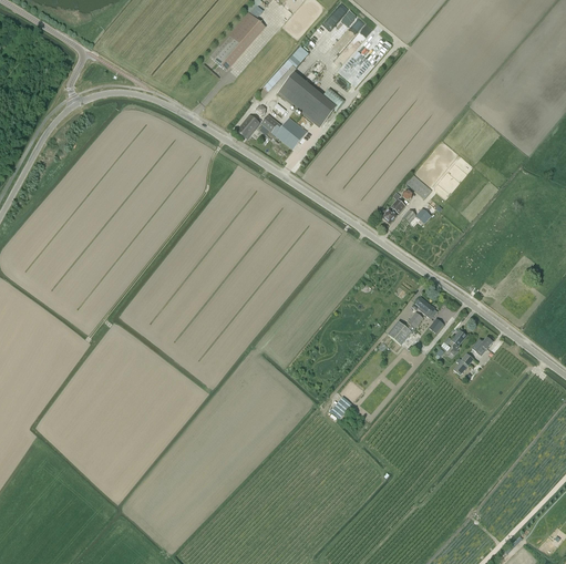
[(320,43),(350,6),(342,0),(312,38),(320,43)]
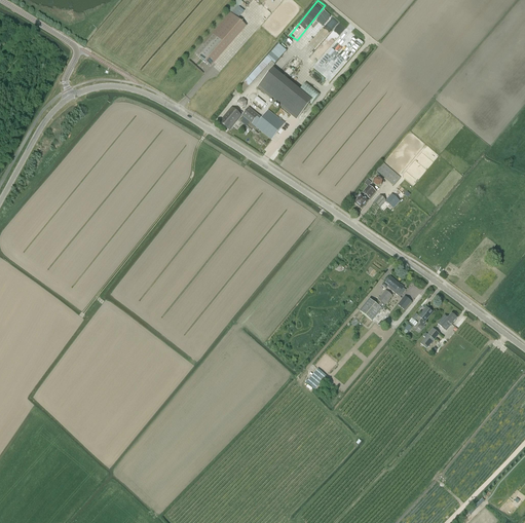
[(231,10),(195,50),(211,64),(246,23),(231,10)]
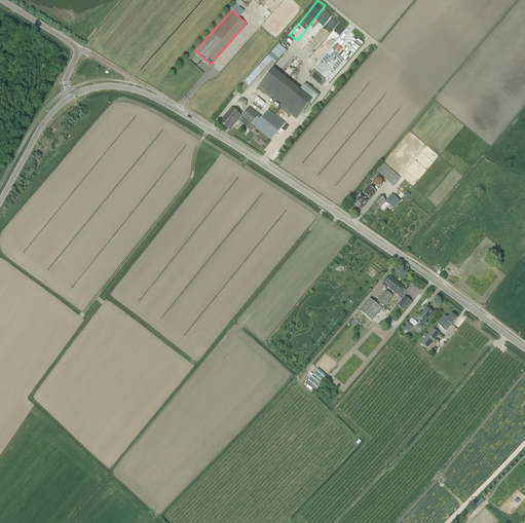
[(331,30),(340,19),(335,14),(326,26),(331,30)]
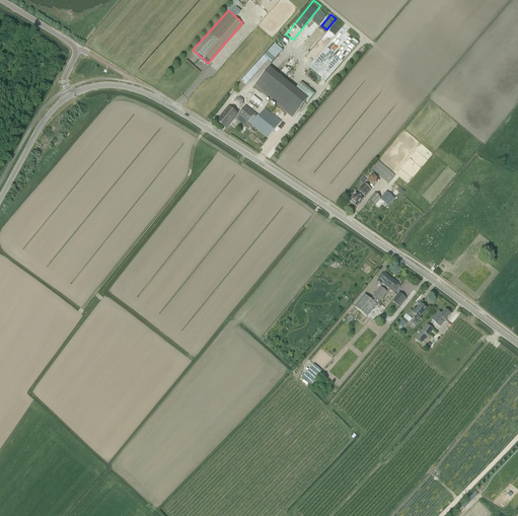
[(302,45),(321,19),(315,15),(313,18),(311,17),(302,28),(295,39),(302,45)]
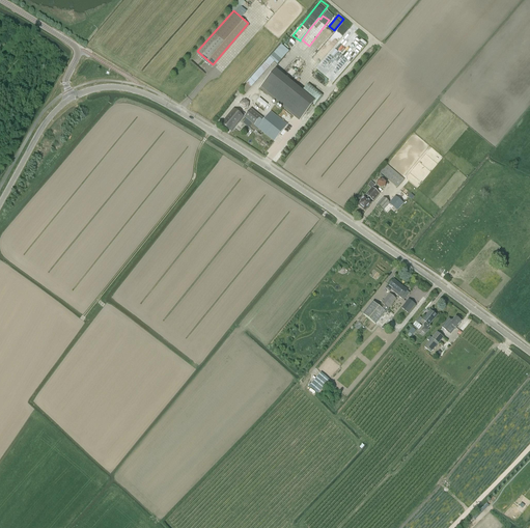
[(345,31),(351,25),(343,20),(314,55),(319,60),(344,30),(345,31)]
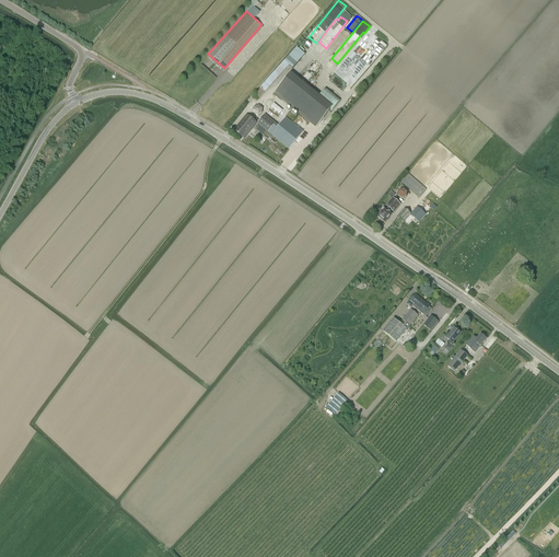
[(303,56),(294,48),(286,58),(293,66),(303,56)]
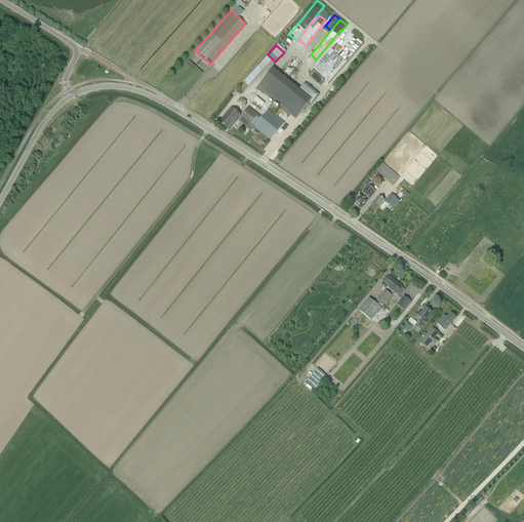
[(297,54),(285,70),(289,74),(303,58),(297,54)]
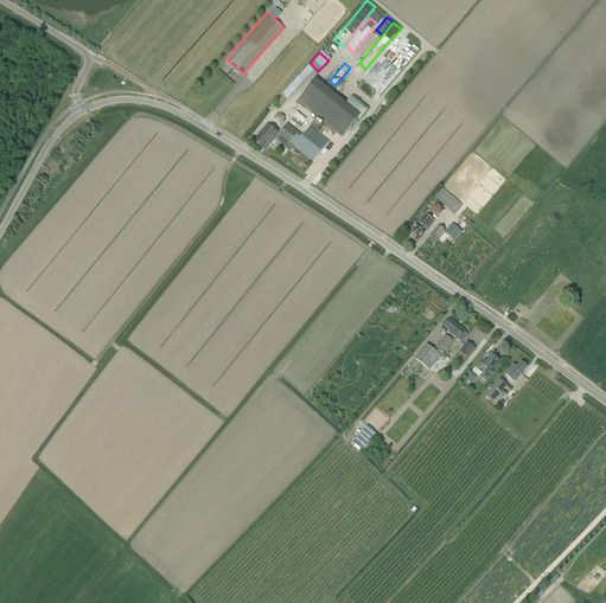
[(313,79),(299,97),(344,134),(358,116),(313,79)]
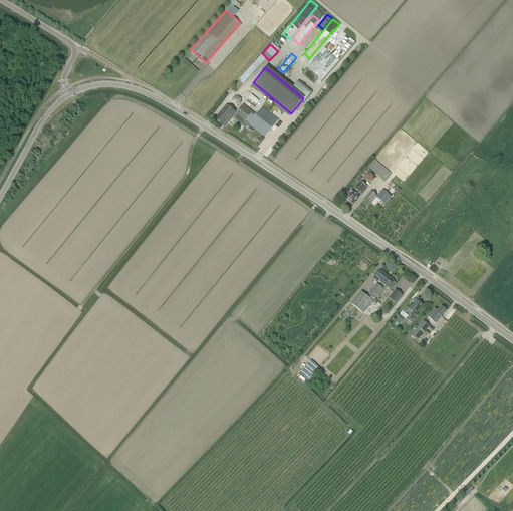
[(234,86),(237,89),(244,82),(240,79),(234,86)]
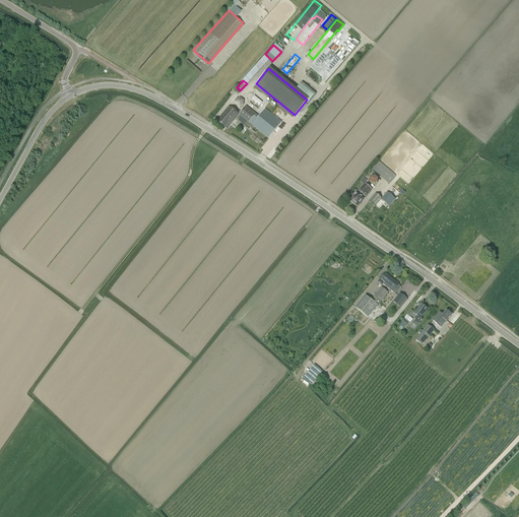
[(256,93),(253,97),(261,103),(263,100),(256,93)]
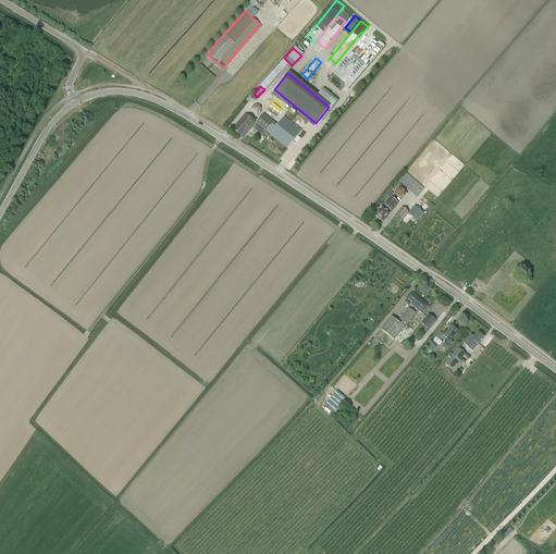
[(263,110),(261,101),(252,103),(255,111),(263,110)]
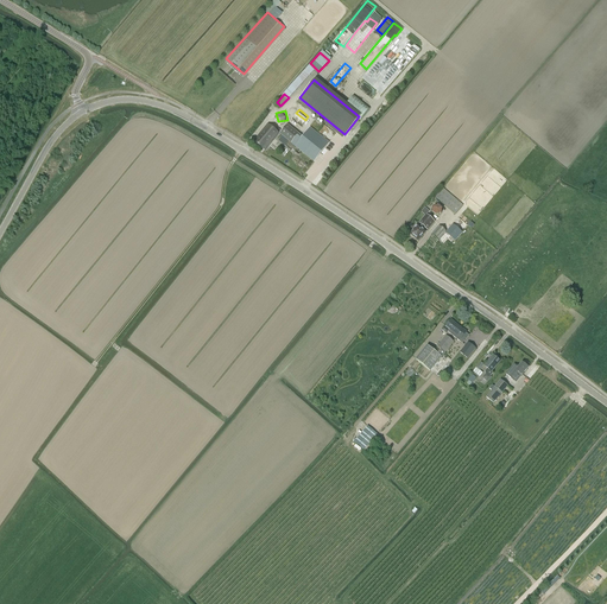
[(265,147),(279,129),(269,121),(254,139),(265,147)]
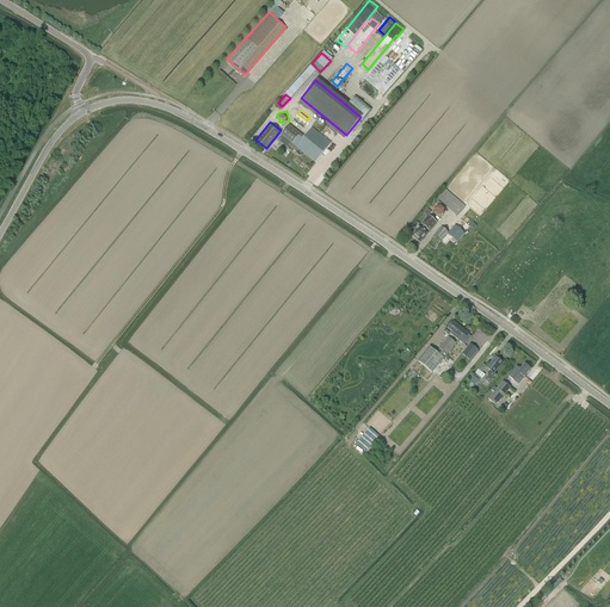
[(316,159),(332,140),(313,125),(306,135),(290,122),(282,131),(316,159)]
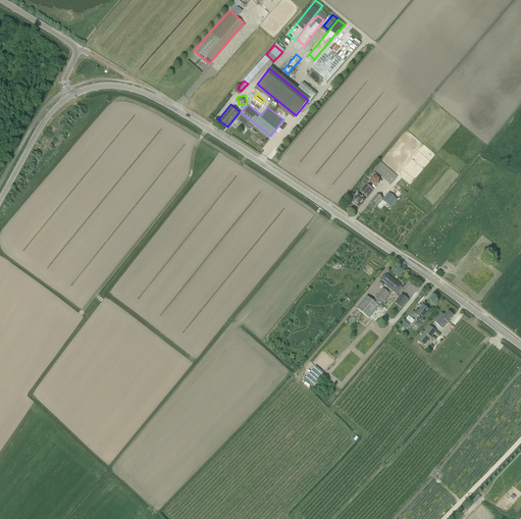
[(392,182),(398,173),(380,159),(374,166),(392,182)]
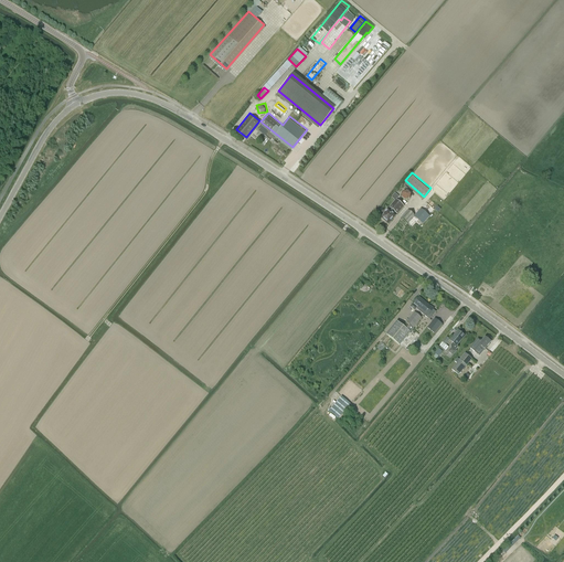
[(412,195),(412,191),(408,188),(404,190),(403,194),(406,198),(412,195)]
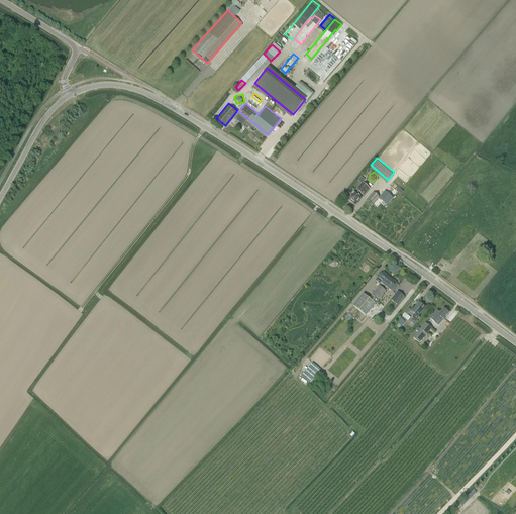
[(349,197),(350,197),(350,198),(351,199),(352,199),(356,202),(363,195),(360,194),(363,192),(365,193),(371,186),(364,180),(366,177),(363,174),(358,178),(363,181),(357,187),(358,189),(357,191),(355,189),(349,197)]
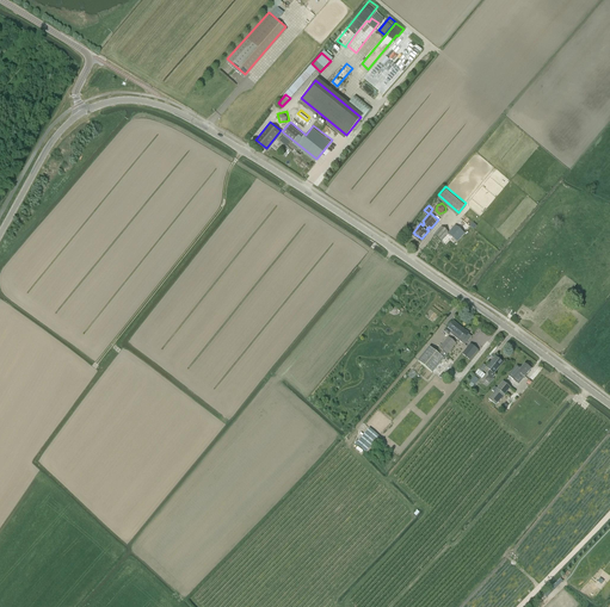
[(458,239),(466,230),(456,222),(449,230),(443,224),(436,231),(447,242),(453,235),(458,239)]
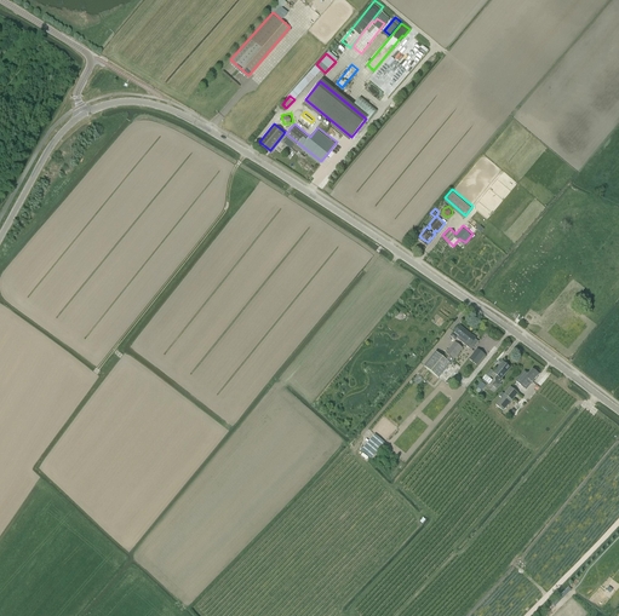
[(454,329),(451,333),(456,338),(458,335),(473,347),(480,339),(476,337),(477,335),(476,335),(477,334),(474,332),(474,333),(460,323),(456,329),(454,329)]
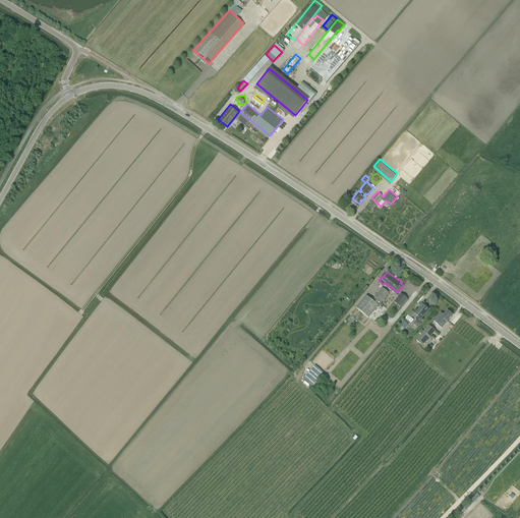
[(376,295),(382,300),(390,290),(383,285),(376,295)]
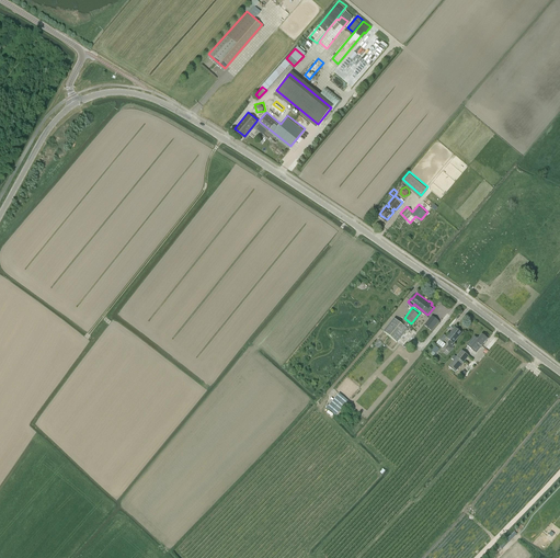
[(440,320),(433,314),(429,320),(432,322),(430,326),(433,329),(440,320)]
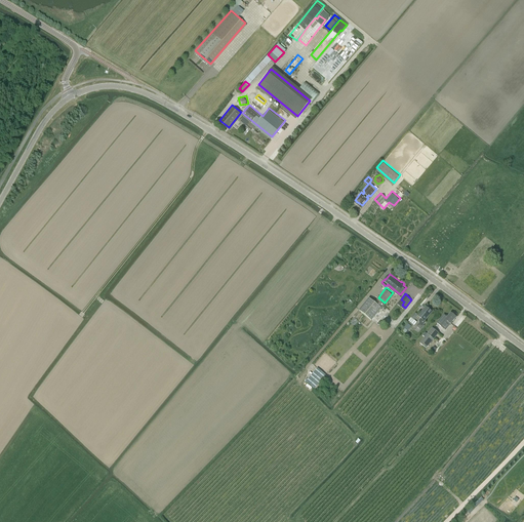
[(372,319),(383,306),(370,296),(360,309),(372,319)]
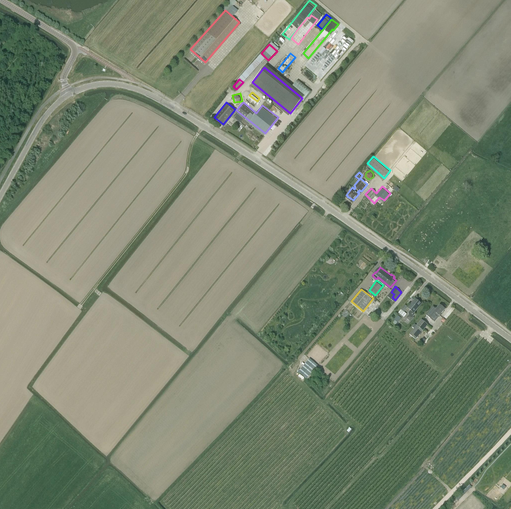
[(411,308),(410,309),(409,310),(409,313),(407,316),(411,319),(415,315),(414,314),(416,312),(415,311),(422,302),(416,297),(409,306),(411,308)]
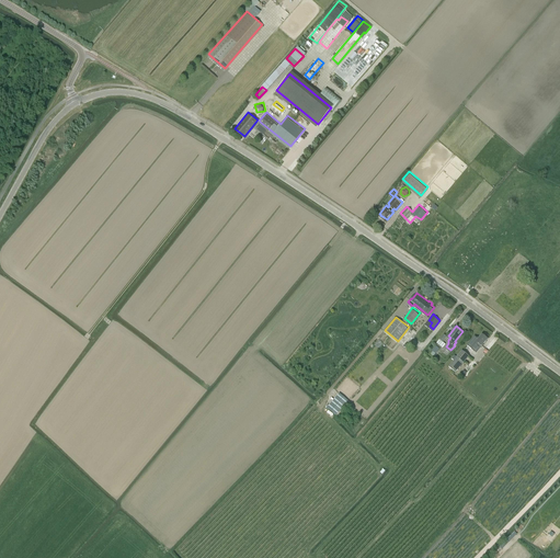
[(443,339),(447,334),(445,332),(437,341),(443,345),(446,342),(443,339)]
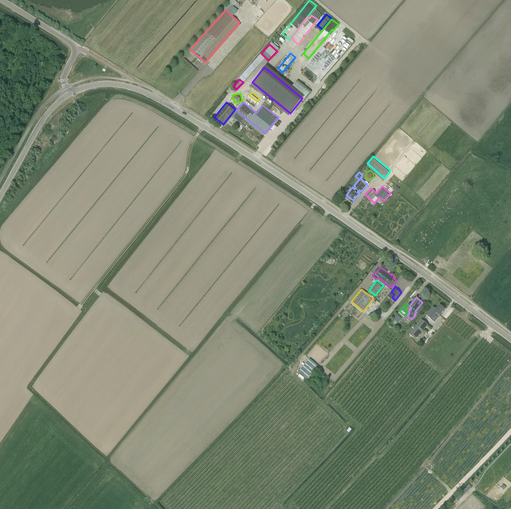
[(434,305),(427,313),(433,317),(437,312),(440,314),(445,307),(440,303),(437,307),(434,305)]
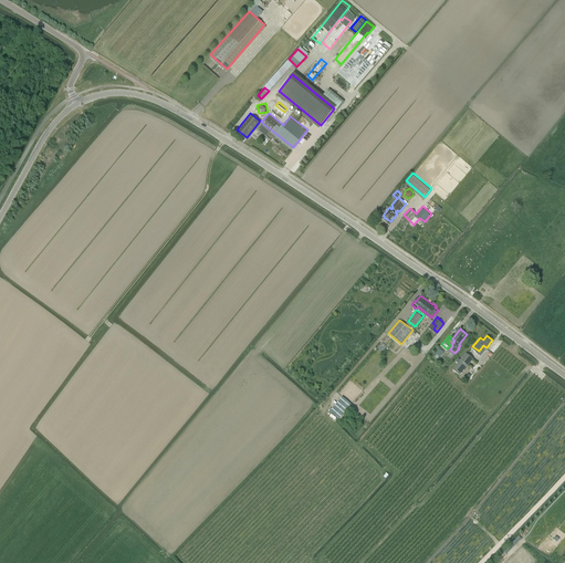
[(459,362),(453,367),(460,373),(464,367),(468,364),(474,356),(467,351),(461,358),(459,356),(457,360),(459,362)]
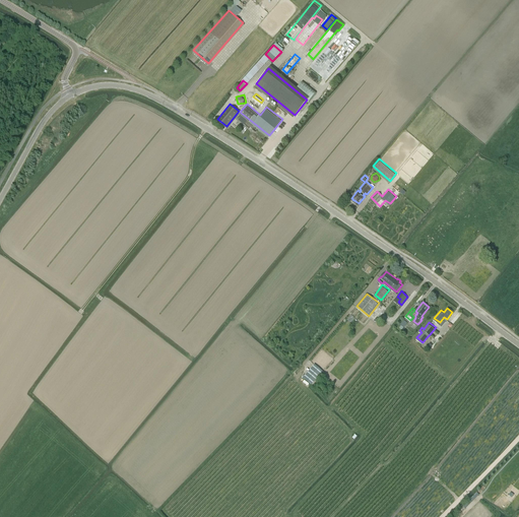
[(312,382),(323,369),(315,362),(304,375),(312,382)]
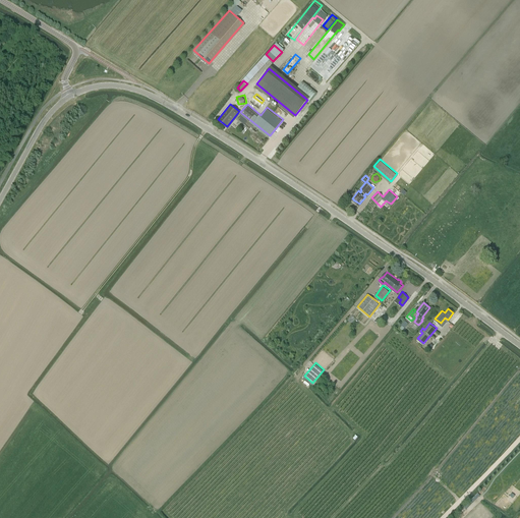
[(467,506),(480,493),(478,491),(465,504),(467,506)]
